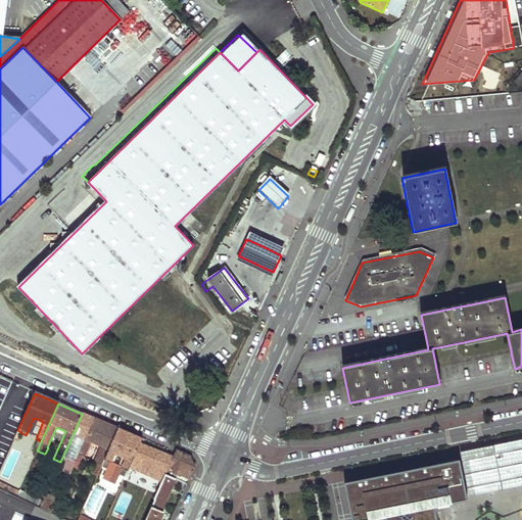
[(82,414),(73,435),(79,438),(72,457),(74,458),(73,461),(65,459),(62,466),(72,470),(75,464),(77,459),(94,420),(88,417),(82,414)]
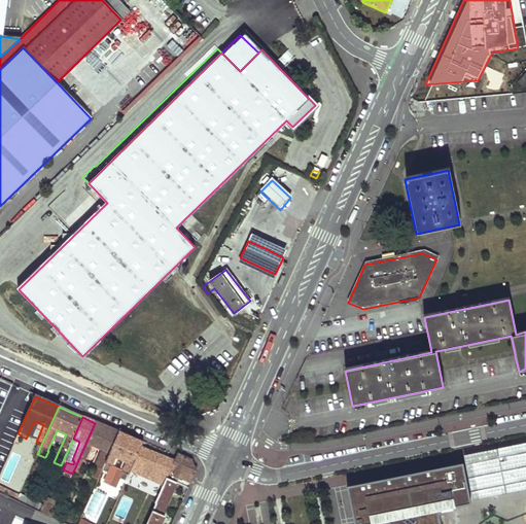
[(95,423),(77,462),(78,462),(79,460),(82,462),(86,455),(88,455),(91,447),(101,452),(95,468),(96,469),(92,479),(97,481),(101,472),(119,433),(107,428),(95,423)]
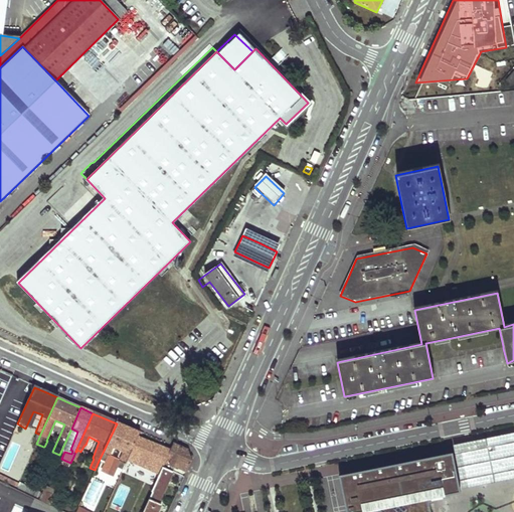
[(117,423),(99,461),(104,464),(103,466),(117,472),(118,470),(122,472),(124,468),(137,438),(139,434),(128,429),(117,423)]
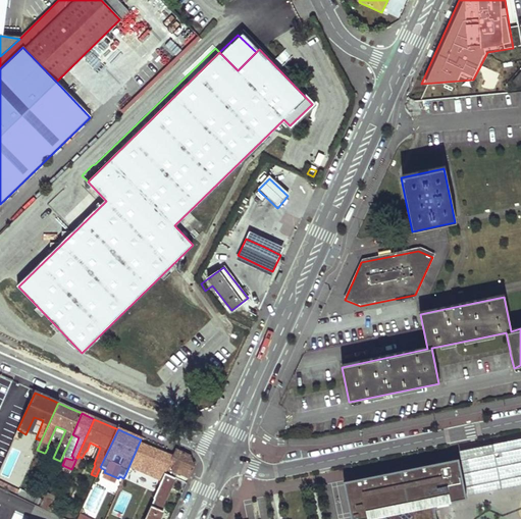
[(139,444),(125,474),(129,476),(132,470),(160,482),(164,475),(165,472),(172,458),(139,444)]
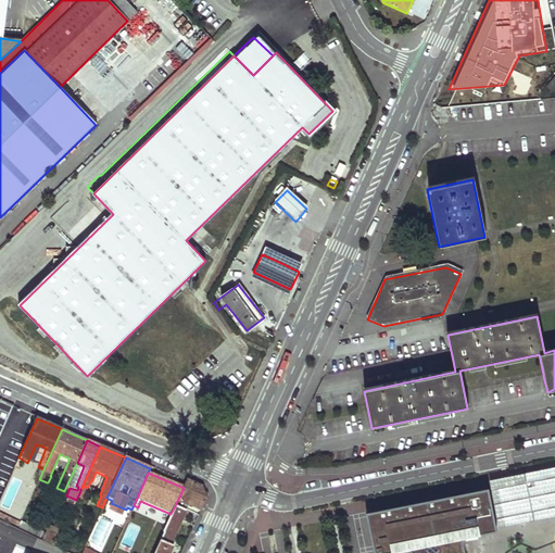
[(39,479),(36,487),(43,490),(47,482),(39,479)]
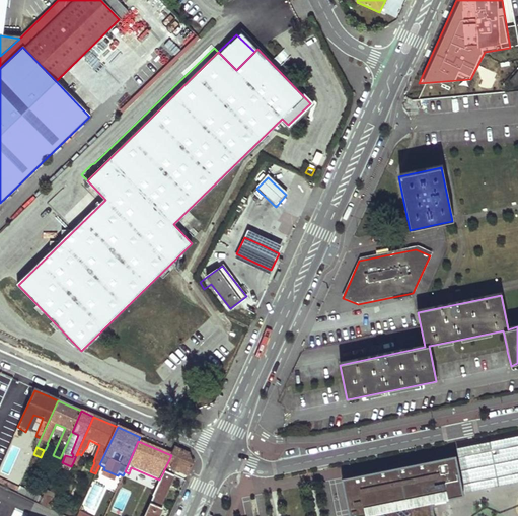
[(504,447),(474,453),(478,475),(508,470),(504,447)]
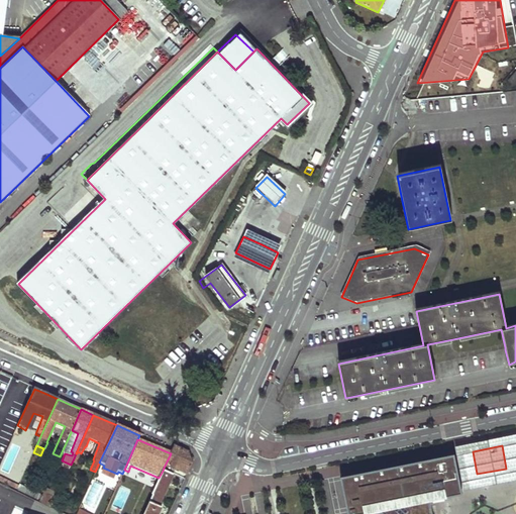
[(171,453),(164,468),(167,470),(167,468),(187,476),(188,472),(192,463),(188,452),(174,446),(171,453)]
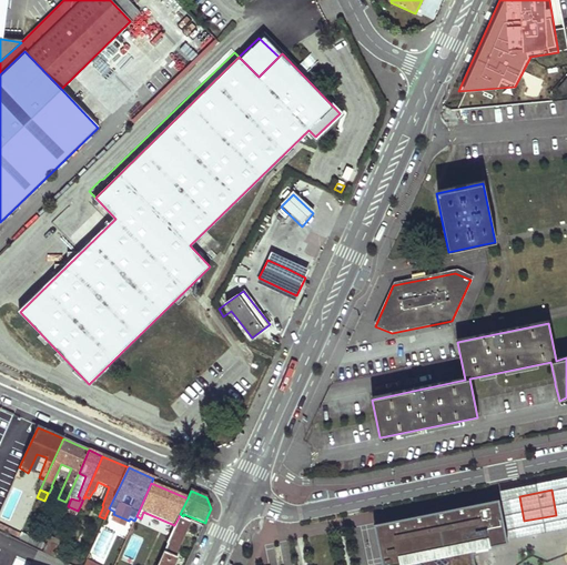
[(375,514),(376,525),(445,513),(443,502),(375,514)]
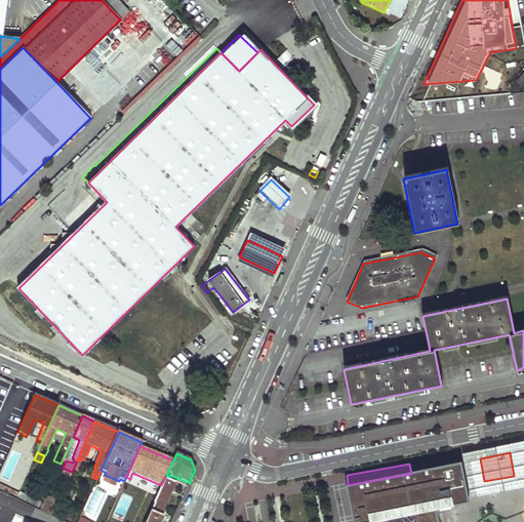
[(465,488),(459,465),(348,487),(354,521),(371,521),(438,508),(467,502),(466,495),(469,496),(469,488),(465,488)]
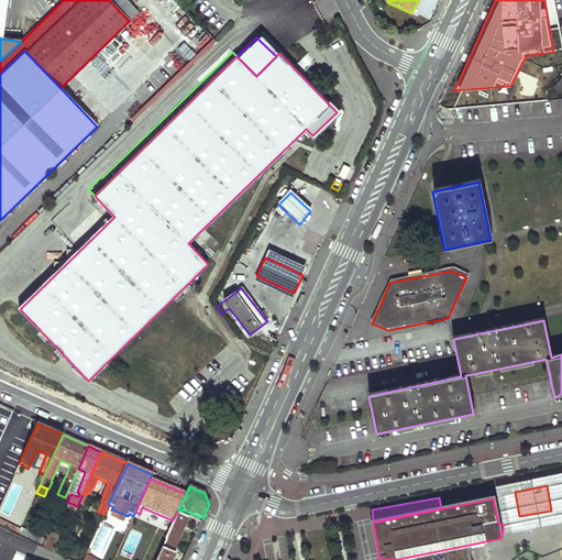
[(77,506),(76,507),(81,511),(86,502),(80,500),(77,506)]
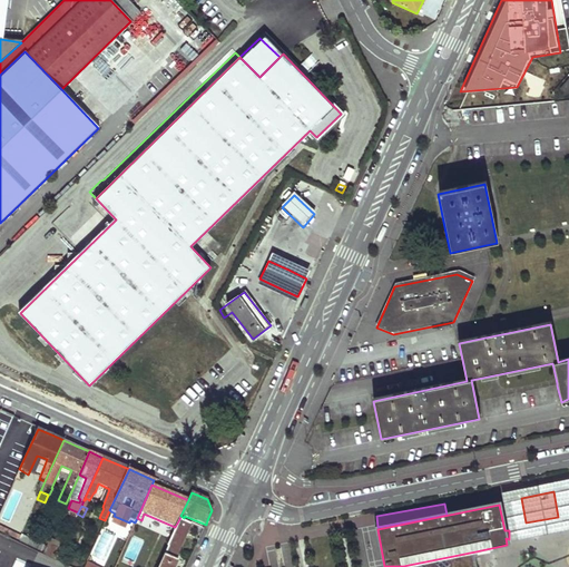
[(129,522),(114,516),(110,524),(125,530),(129,522)]
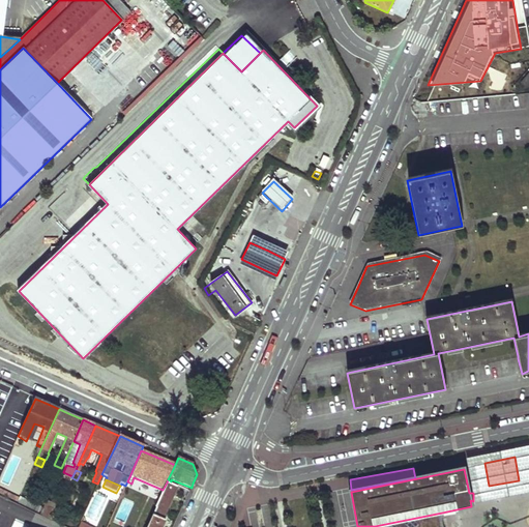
[(160,526),(164,521),(160,519),(176,487),(167,482),(163,490),(154,507),(155,507),(146,526),(160,526)]
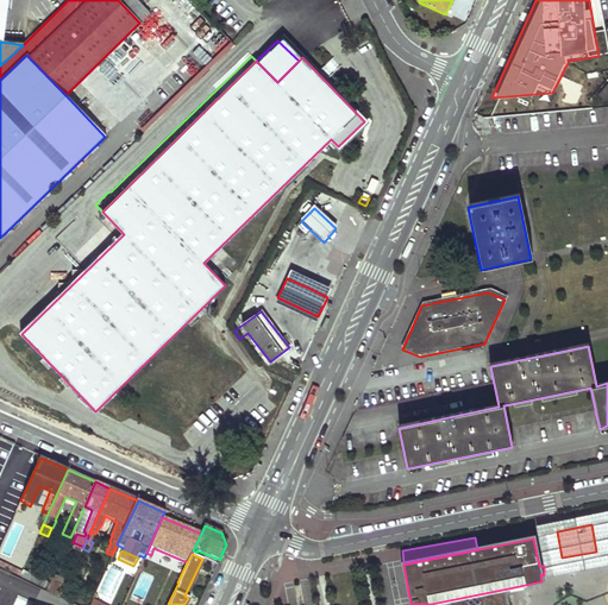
[(0,569),(19,579),(20,574),(0,565),(0,569)]
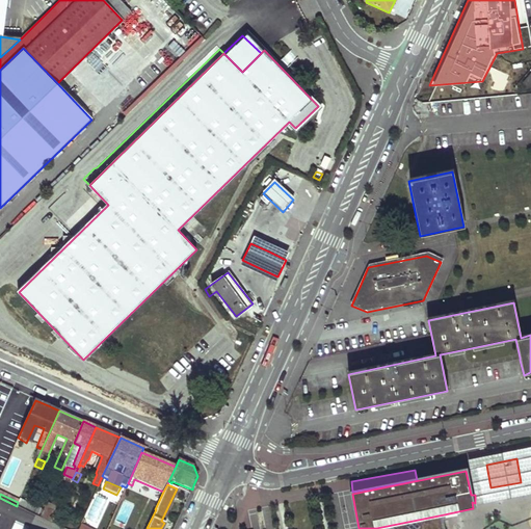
[(43,511),(19,500),(18,502),(17,506),(40,518),(43,511)]
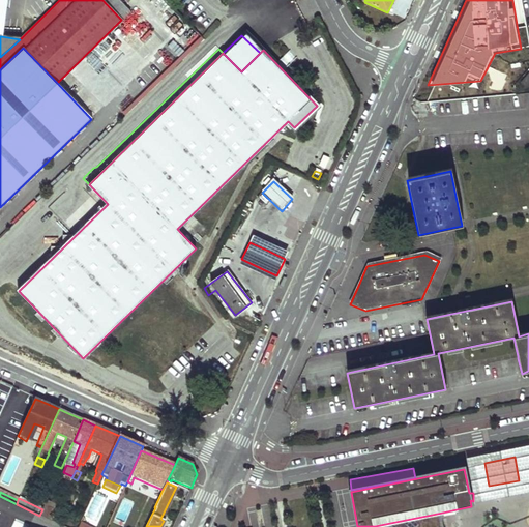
[(42,509),(39,516),(52,523),(54,518),(57,513),(49,509),(43,506),(42,509)]
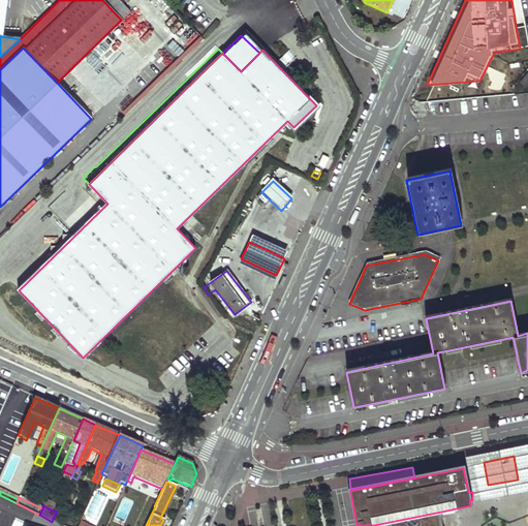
[(441,512),(374,525),(441,525),(440,519),(441,512)]
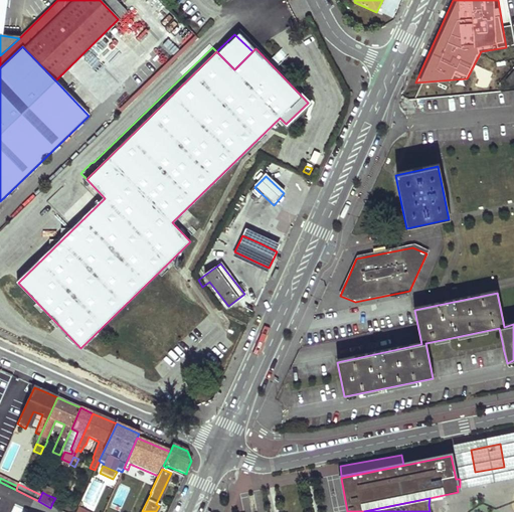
[(52,503),(50,508),(58,511),(69,511),(52,503)]
